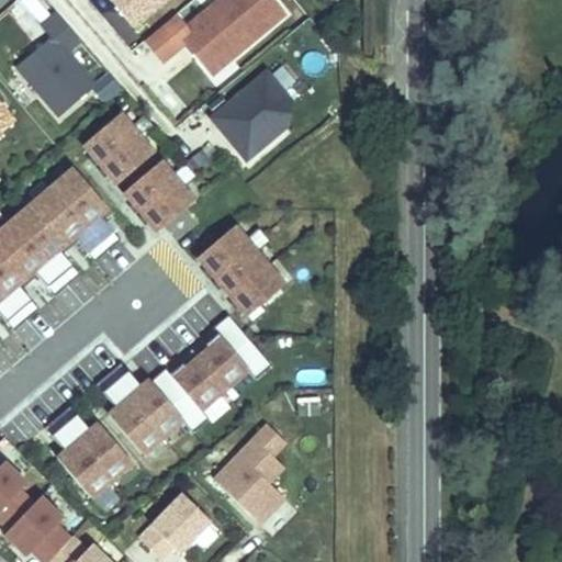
[(109,0),(134,29),(167,0),(109,0)]
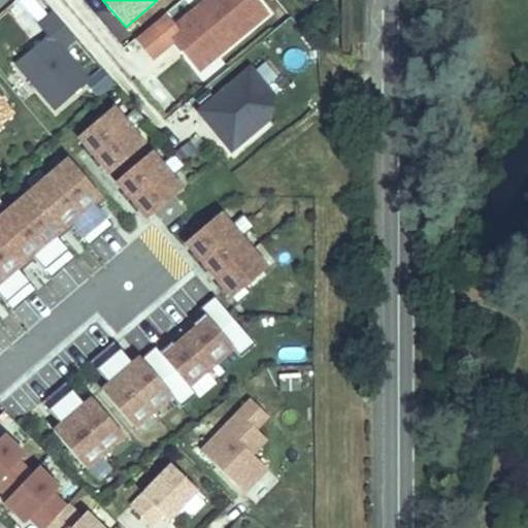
[(268,14),(256,0),(213,0),(207,5),(215,13),(204,22),(195,10),(174,27),(164,15),(135,39),(153,61),(175,42),(194,65),(212,51),(217,56),(268,14)]
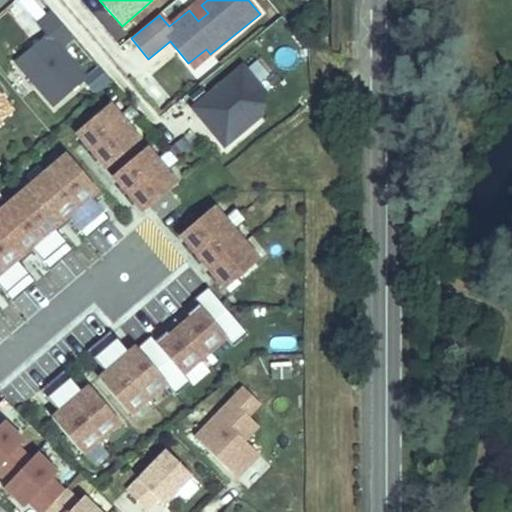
[(51,12),(37,23),(47,35),(16,63),(53,107),(86,78),(61,49),(73,38),(51,12)]
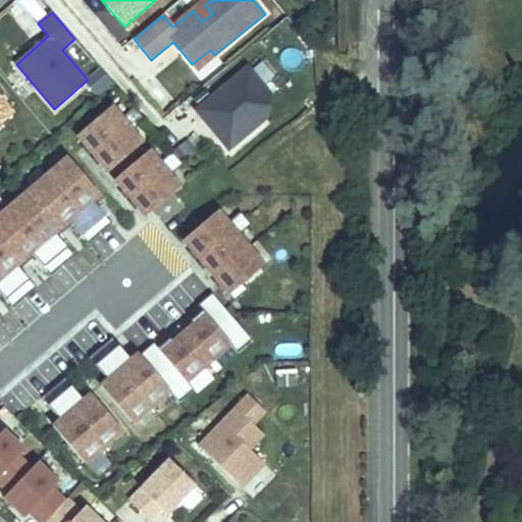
[(210,50),(192,64),(197,70),(214,55),(210,50)]
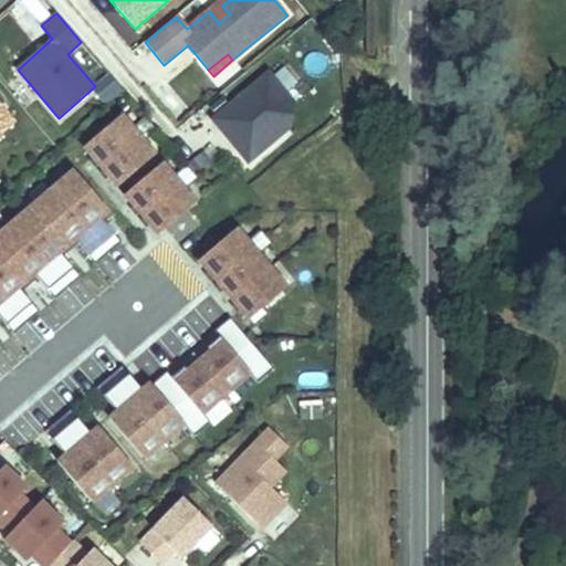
[(268,74),(213,119),(248,161),(287,128),(291,103),(268,74)]
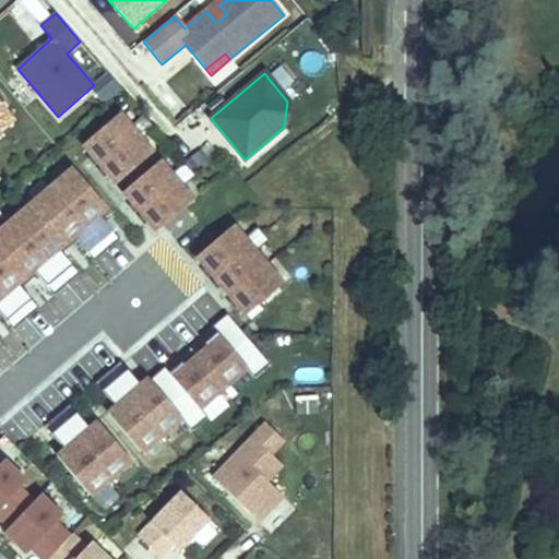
[(0,133),(14,121),(0,104),(0,133)]
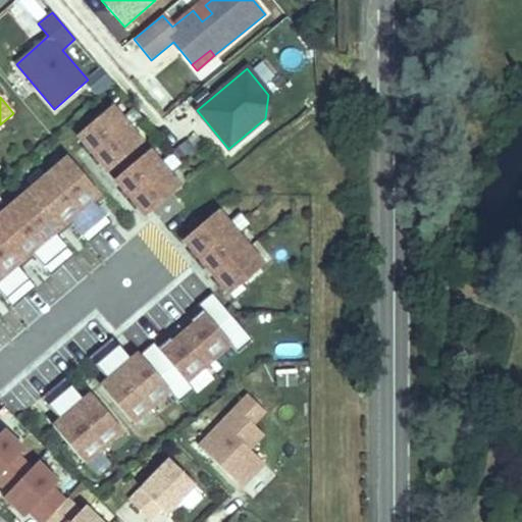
[(108,172),(143,143),(112,106),(77,136),(108,172)]
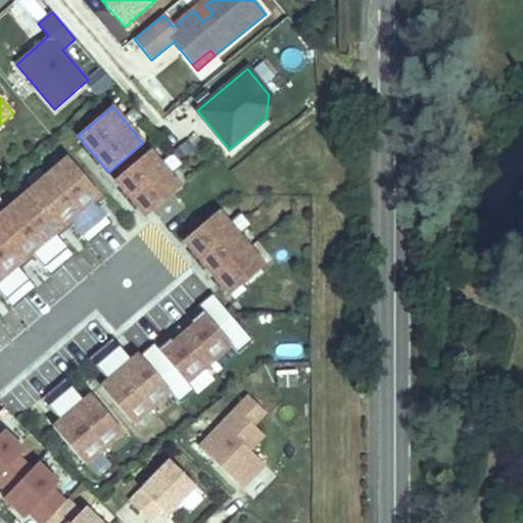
[(146,218),(181,188),(150,151),(115,181),(146,218)]
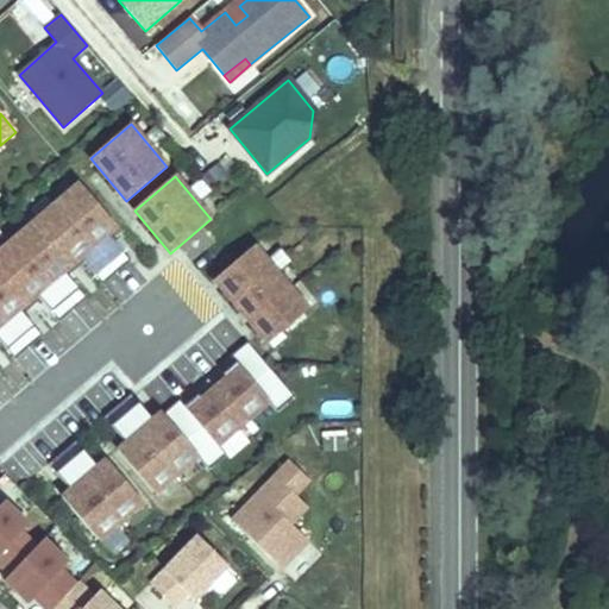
[(0,341),(14,359),(42,336),(20,309),(37,295),(60,321),(86,299),(64,272),(81,258),(102,284),(130,261),(108,236),(117,227),(79,182),(54,206),(52,205),(17,234),(18,236),(10,244),(8,243),(0,249),(0,341)]
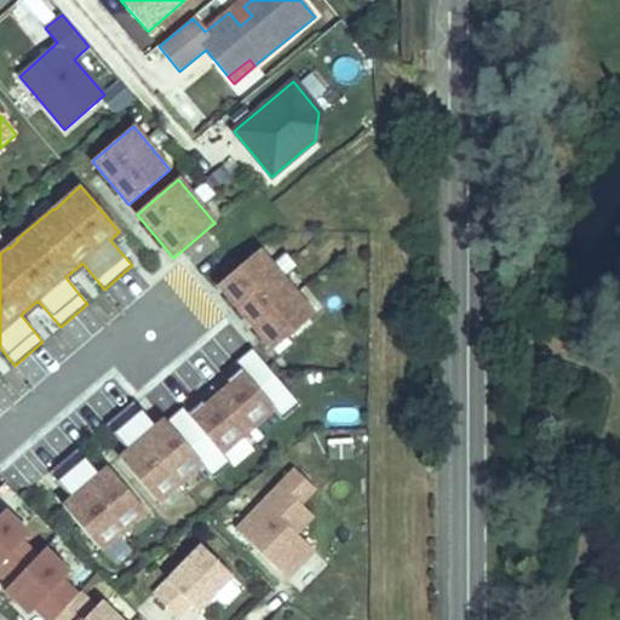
[(273,350),(314,315),(259,251),(217,286),(273,350)]
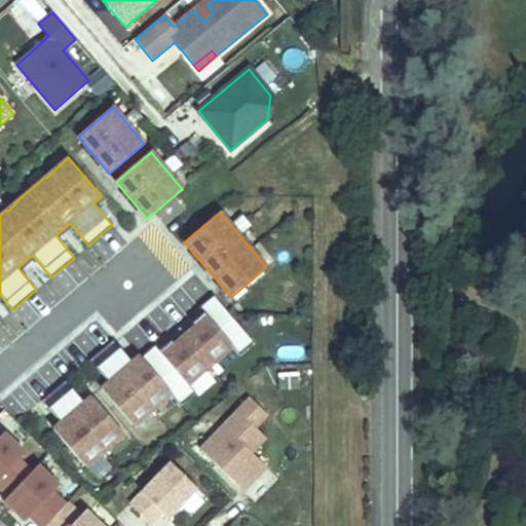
[(89,360),(109,382),(101,389),(135,428),(150,415),(149,413),(172,396),(180,406),(195,392),(188,385),(232,347),(239,355),(254,343),(214,295),(198,308),(203,313),(192,324),(195,327),(174,345),(171,341),(159,351),(155,345),(141,358),(140,357),(132,363),(113,340),(89,360)]
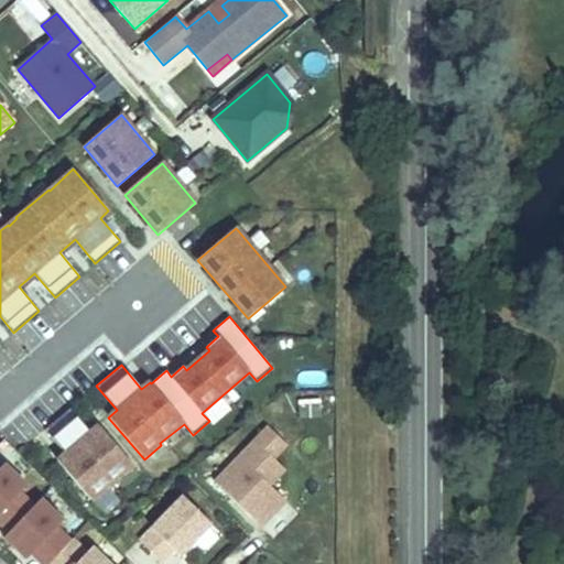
[(320,400),(299,401),(300,416),(320,415),(320,400)]
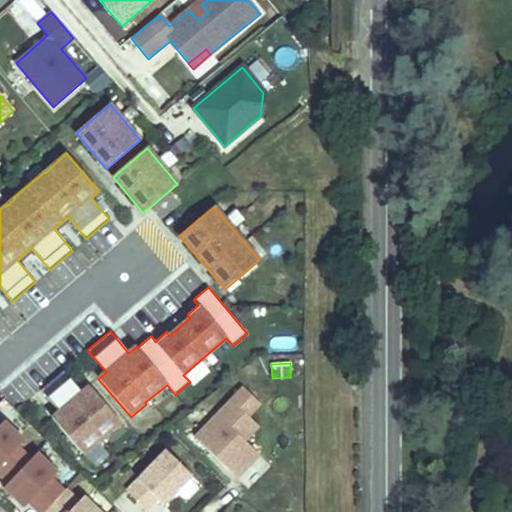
[(52,418),(84,456),(99,443),(98,442),(105,436),(106,437),(122,424),(89,386),(82,393),(64,371),(41,390),(59,412),(52,418)]
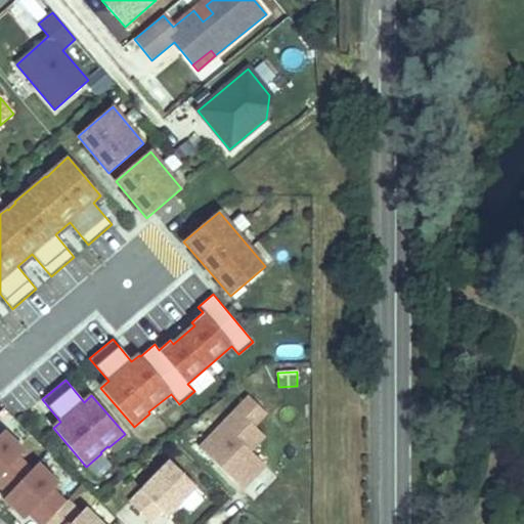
[(266,413),(249,397),(200,448),(242,489),(265,466),(251,451),(264,436),(254,426),(266,413)]
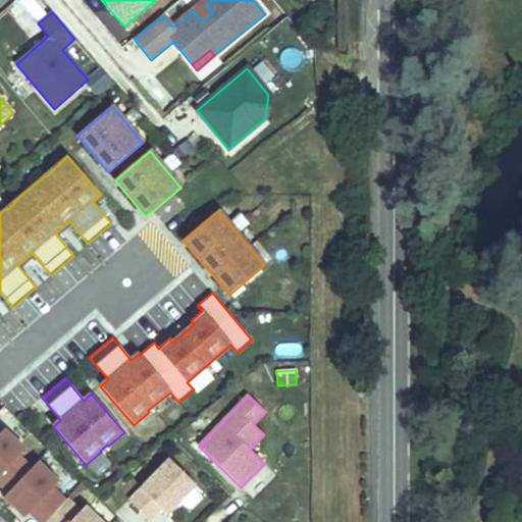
[(25,450),(4,429),(0,433),(0,484),(8,492),(4,498),(24,518),(30,513),(39,521),(45,521),(65,501),(53,488),(59,482),(38,462),(32,468),(19,456),(25,450)]
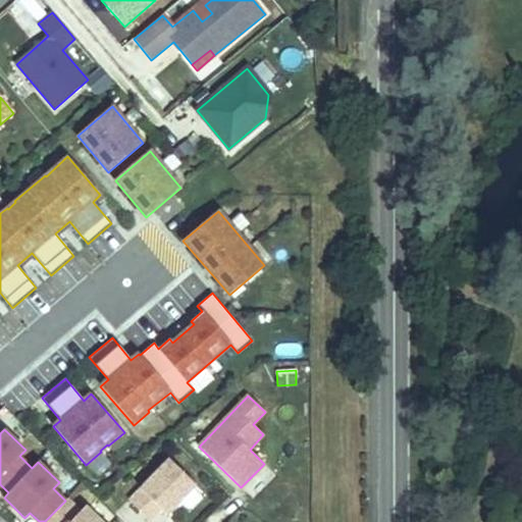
[(166,515),(195,485),(169,461),(129,502),(150,521),(160,510),(166,515)]
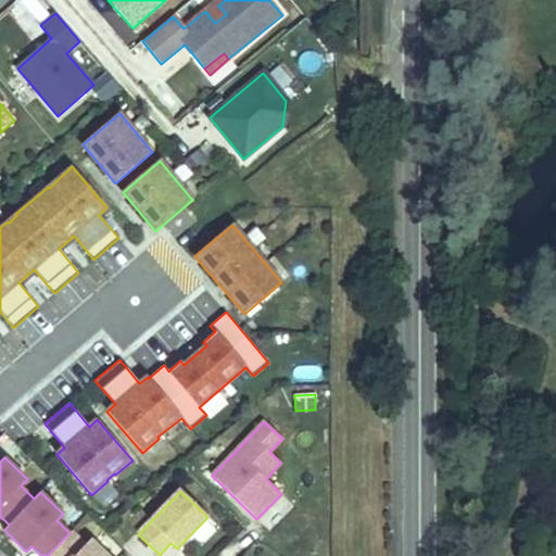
[(106,555),(90,540),(85,545),(72,532),(70,533),(48,555),(106,555)]
